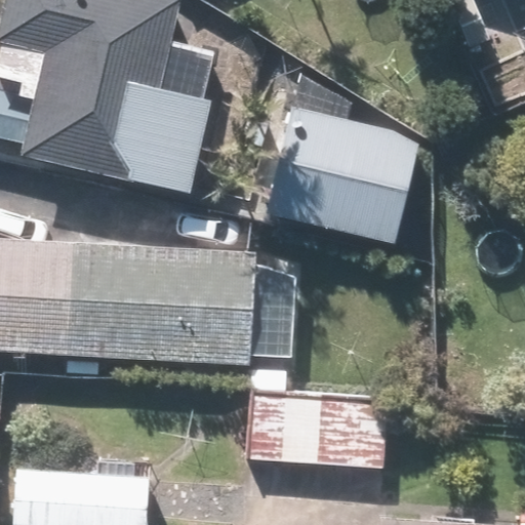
[(224,56),(168,40),(179,0),(6,0),(0,22),(0,35),(4,36),(0,48),(0,128),(28,137),(24,153),(125,183),(129,172),(185,189),(224,56)]
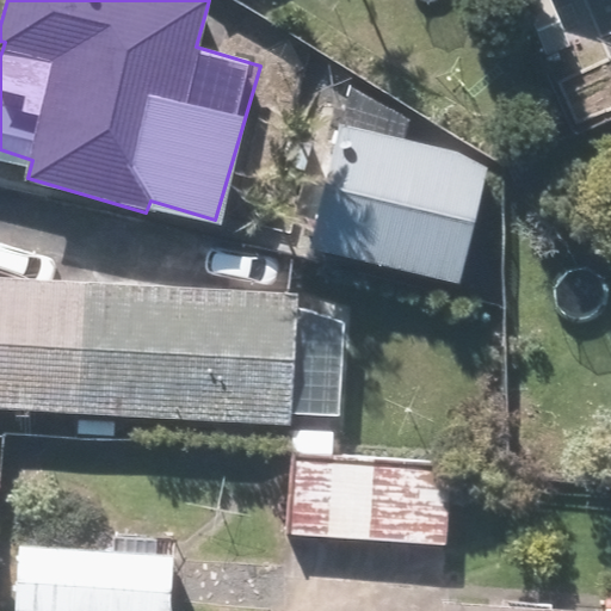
[(491,159),(340,121),(308,246),(458,285),(491,159)]
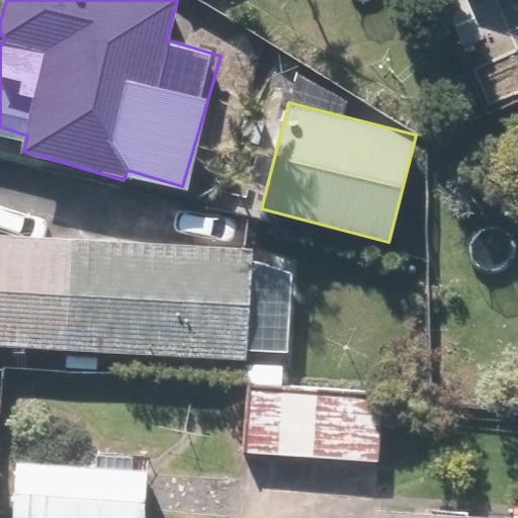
[(0,348),(246,357),(246,350),(284,351),(286,267),(249,266),(250,247),(0,238),(0,348)]
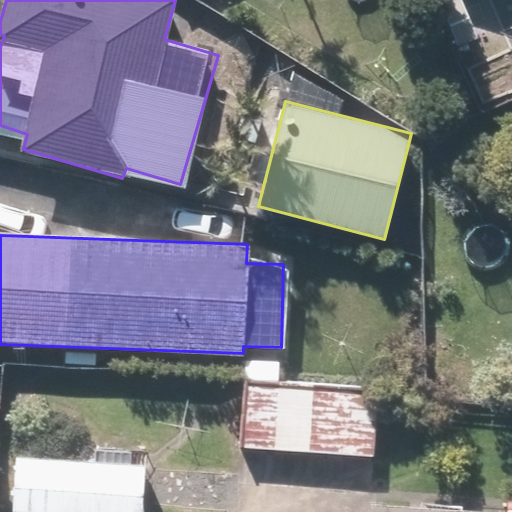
[(375,387),(244,382),(241,449),(373,454),(375,387)]
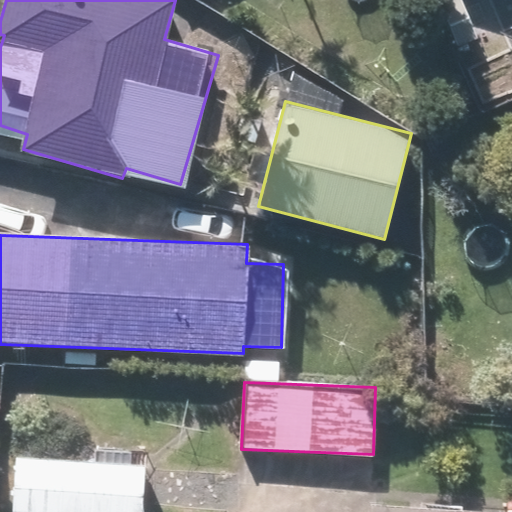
[(139,511),(142,462),(14,457),(12,511),(139,511)]
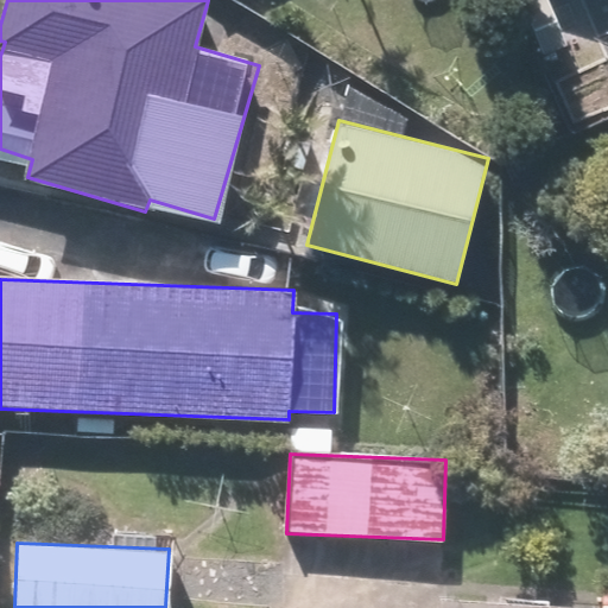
[(607,607),(443,597),(442,607),(607,607)]
